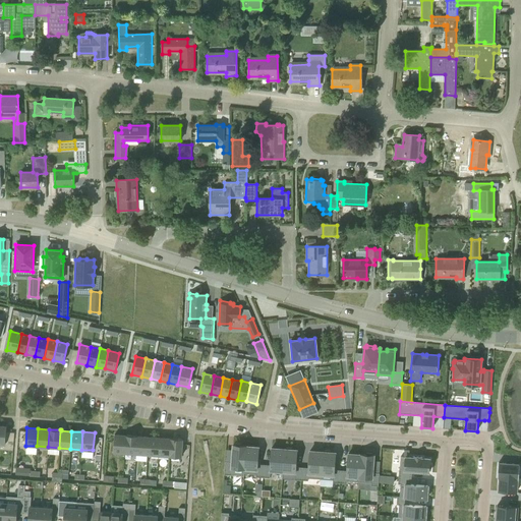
[(125,453),(126,435),(125,435),(125,436),(114,435),(113,452),(125,453)]
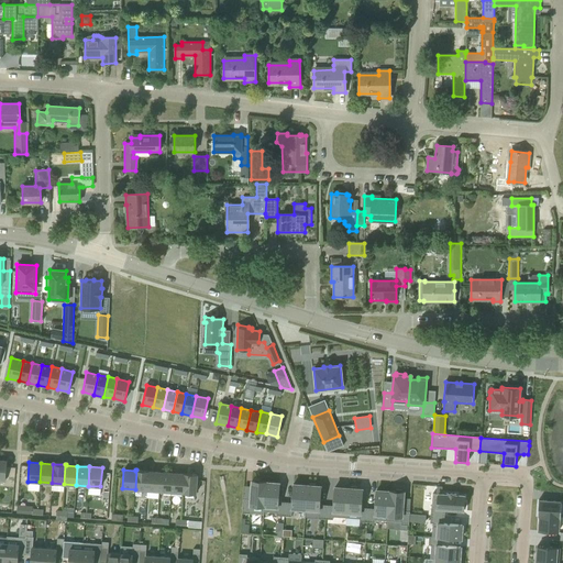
[(147,490),(148,471),(136,470),(135,489),(147,490)]
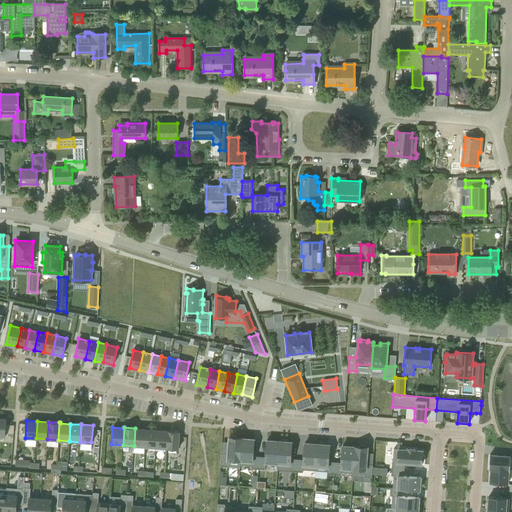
[(145,446),(146,429),(135,428),(134,446),(145,446)]
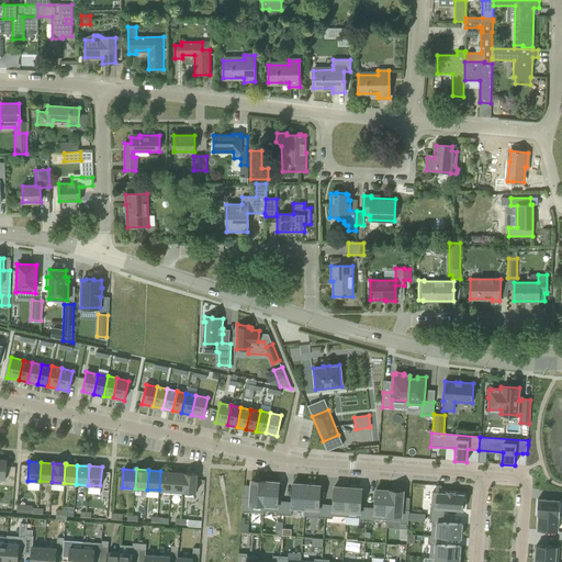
[(171,491),(172,472),(160,471),(159,490),(171,491)]
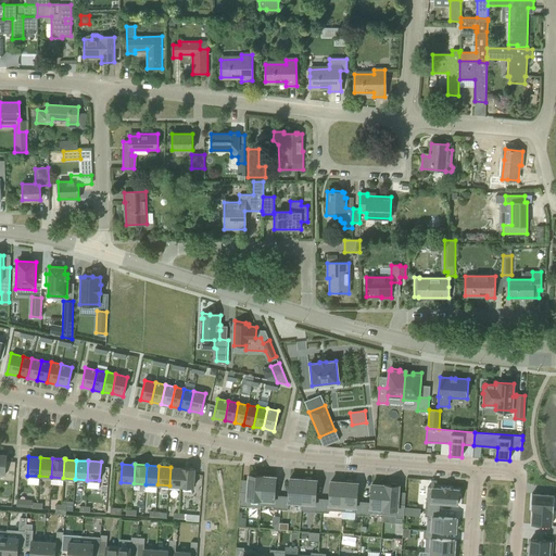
[(180,487),(182,467),(181,467),(181,468),(171,467),(169,485),(180,487)]
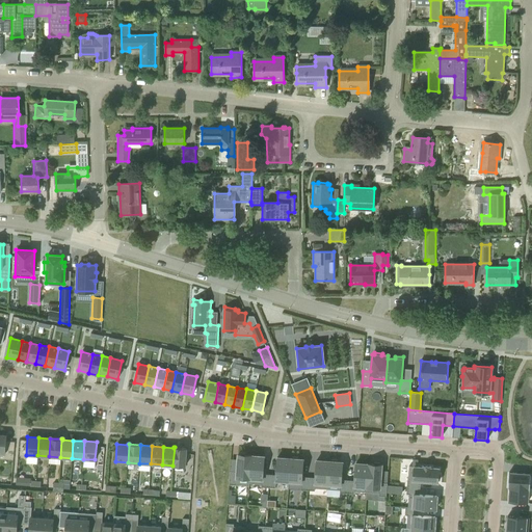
[(185,467),(186,448),(175,447),(173,466),(185,467)]
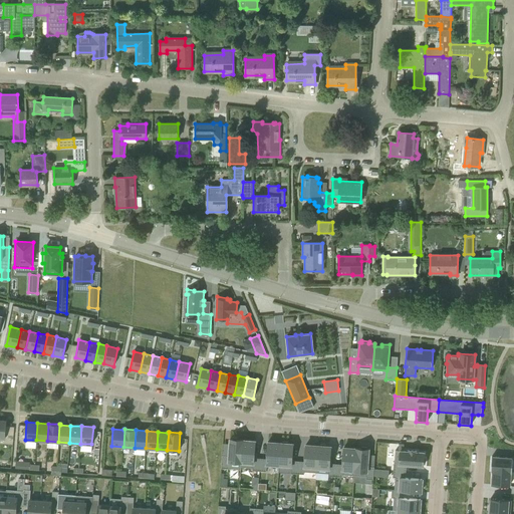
[(222,456),(221,468),(228,469),(240,470),(242,440),(237,440),(237,438),(232,438),(232,439),(230,439),(229,456),(222,456)]
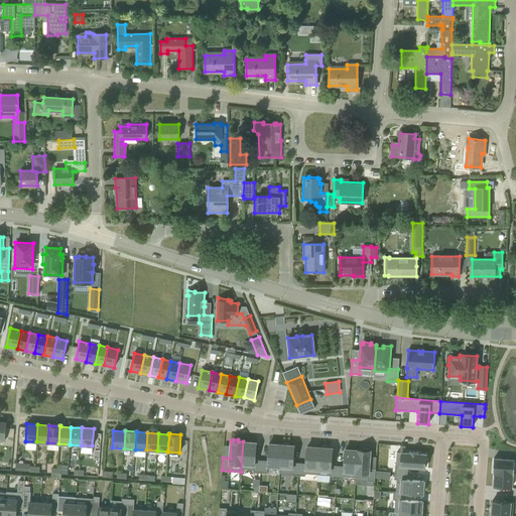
[(243,441),(241,472),(242,472),(242,469),(253,470),(253,473),(260,473),(261,460),(255,460),(256,442),(244,441),(243,441)]
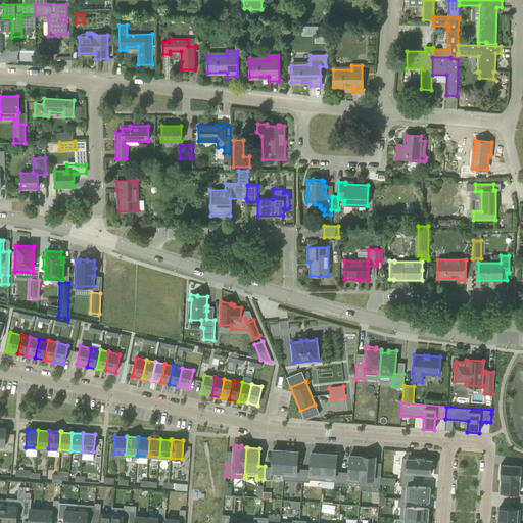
[(265,466),(264,479),(271,480),(271,475),(283,476),(285,450),(273,449),(271,467),(265,466)]
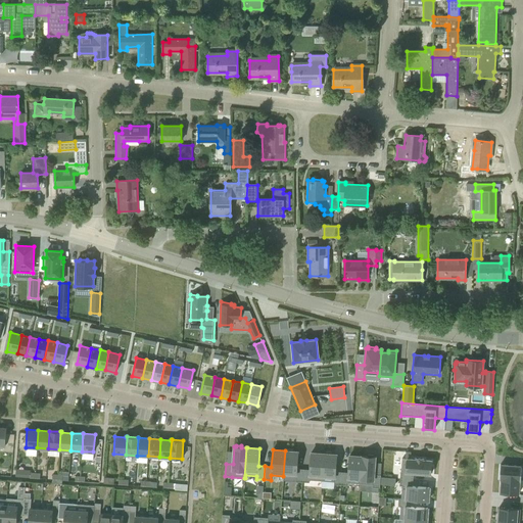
[(285,450),(283,476),(284,476),(284,473),(296,474),(295,481),(302,482),(303,469),(296,469),(298,452),(292,452),(293,449),(287,449),(287,450),(285,450)]
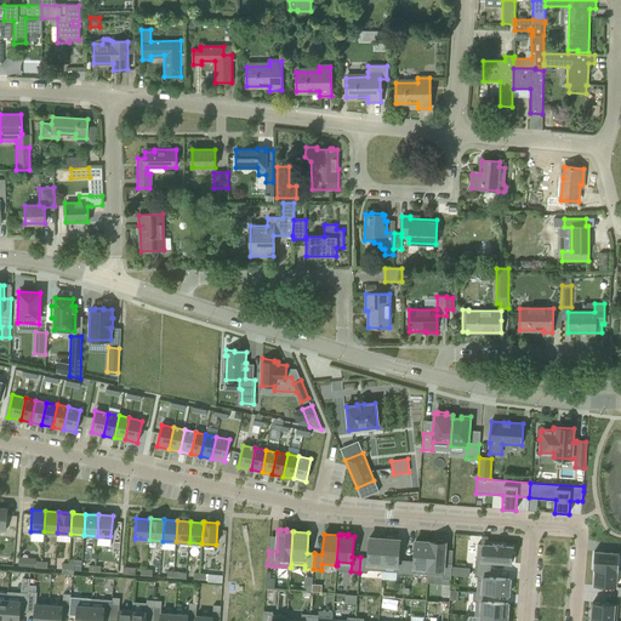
[(476,559),(474,568),(490,569),(491,562),(511,563),(511,560),(513,560),(513,554),(512,554),(512,547),(503,546),(503,545),(491,545),(491,546),(488,545),(488,536),(482,536),(482,545),(477,545),(476,559)]
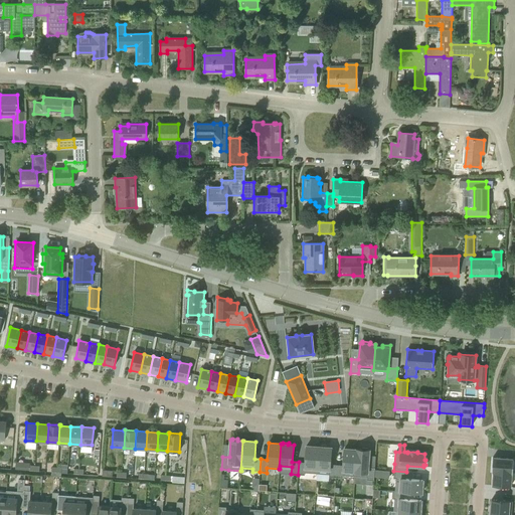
[(299,462),(298,475),(304,475),(305,473),(317,474),(319,447),(306,446),(305,463),(299,462)]
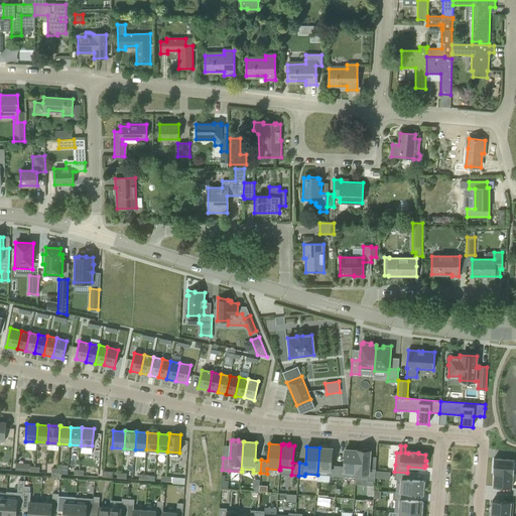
[(319,447),(317,475),(330,476),(330,478),(337,479),(337,466),(331,466),(332,448),(327,447),(327,446),(321,446),(321,447),(319,447)]
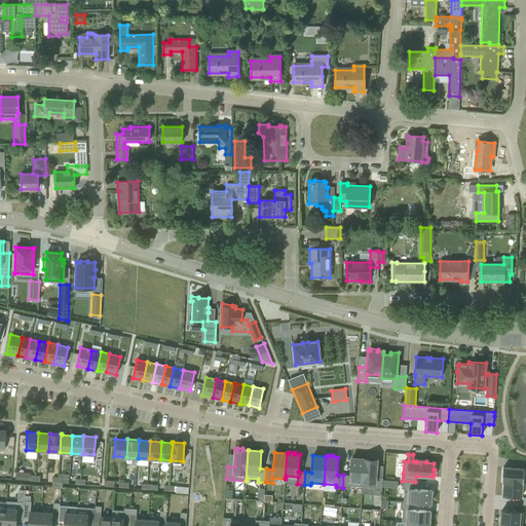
[(365,458),(363,487),(375,487),(375,490),(382,490),(382,487),(382,480),(383,478),(376,477),(377,459),(375,459),(375,458),(370,457),(370,459),(365,458)]
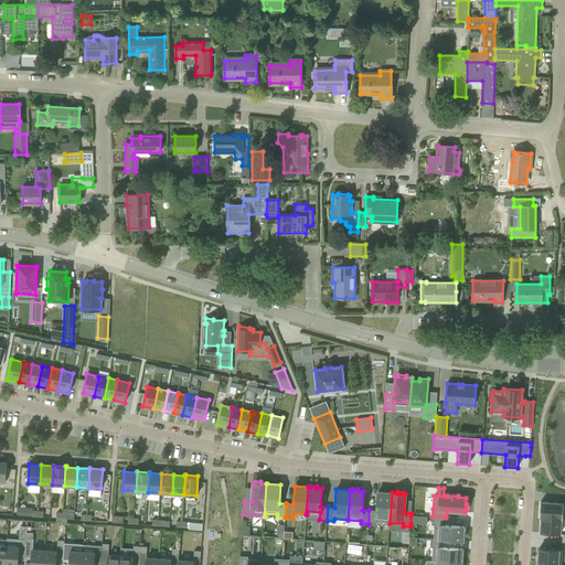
[(369,510),(369,524),(375,524),(376,522),(390,523),(392,492),(391,492),(391,493),(377,492),(376,510),(369,510)]
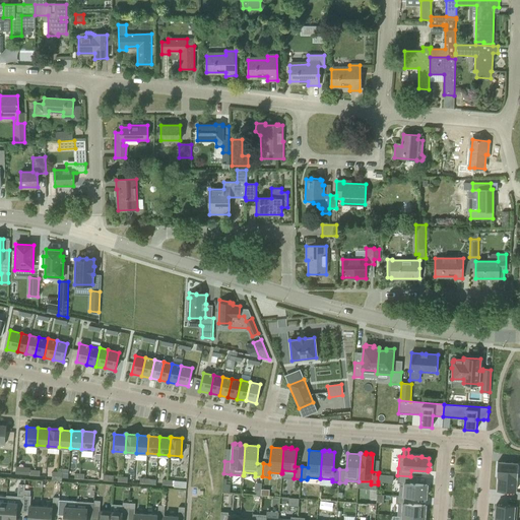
[(497,471),(497,476),(498,476),(516,478),(517,478),(518,463),(498,462),(497,466),(497,467),(497,470),(497,471)]
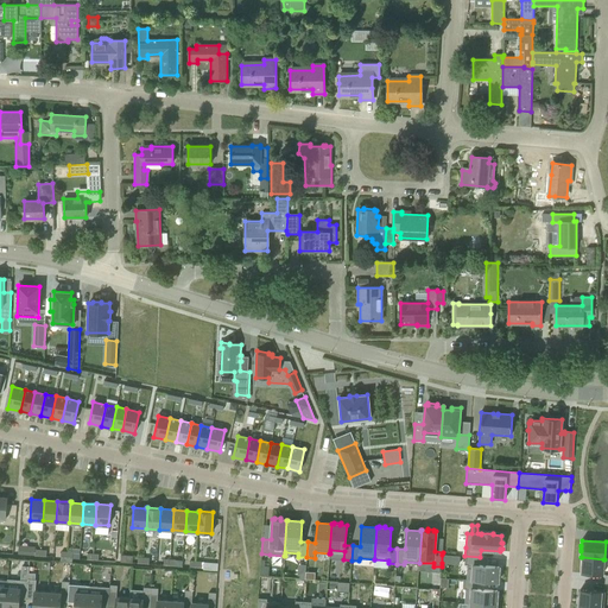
[(18,545),(18,555),(35,556),(35,550),(36,548),(18,545)]
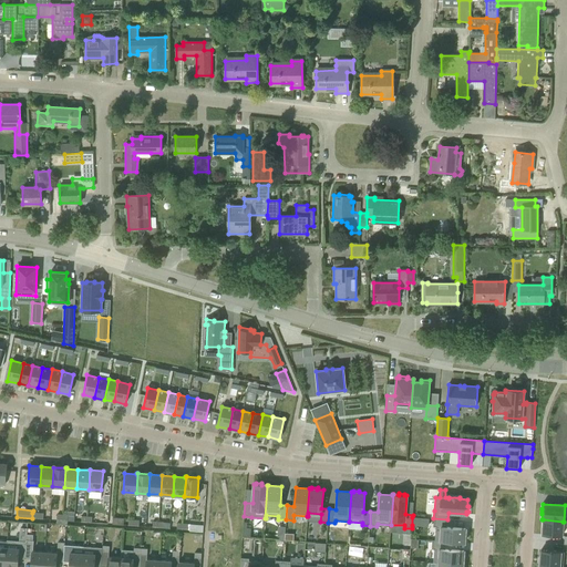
[(412,517),(412,525),(429,526),(429,518),(412,517)]
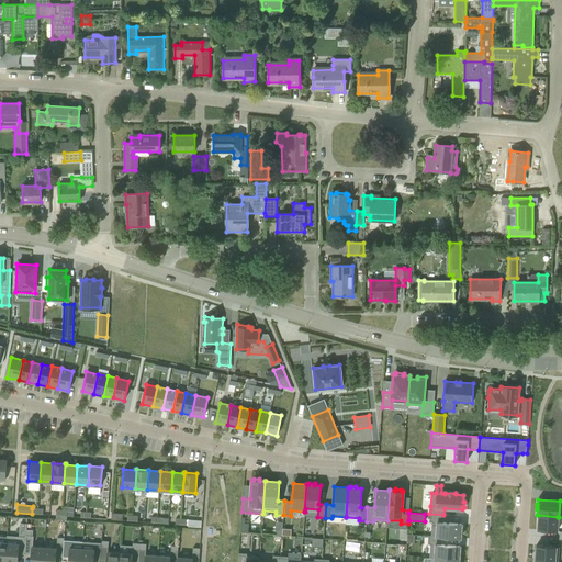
[(429,514),(429,521),(431,523),(430,536),(442,537),(460,538),(461,524),(444,523),(444,515),(429,514)]
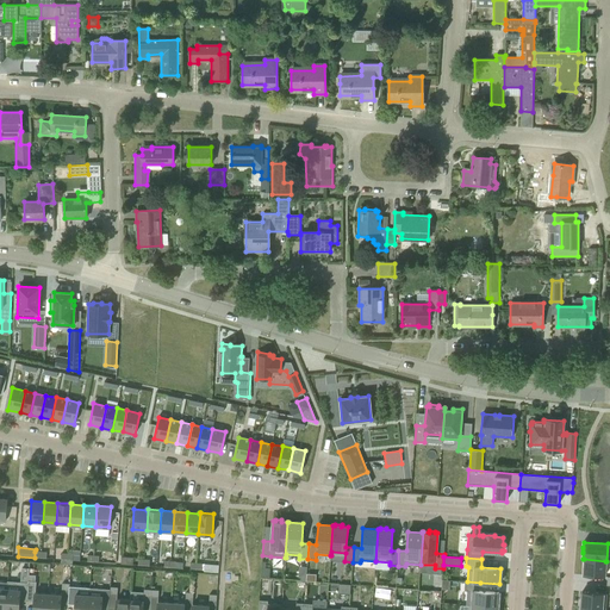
[(584,559),(583,576),(604,577),(605,561),(584,559)]
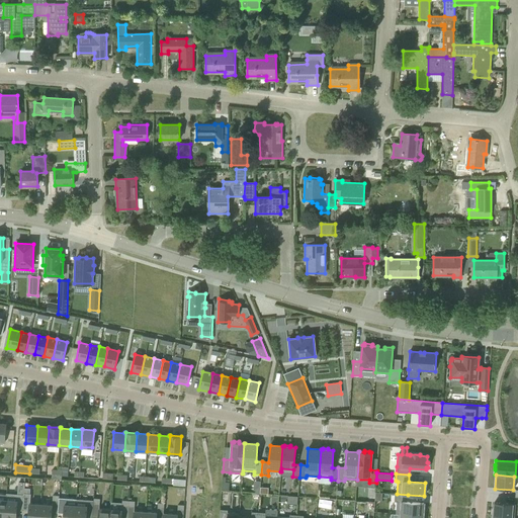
[(395,494),(394,501),(397,502),(396,514),(423,516),(423,514),(425,514),(425,508),(423,508),(424,503),(407,502),(408,495),(397,494),(395,494)]
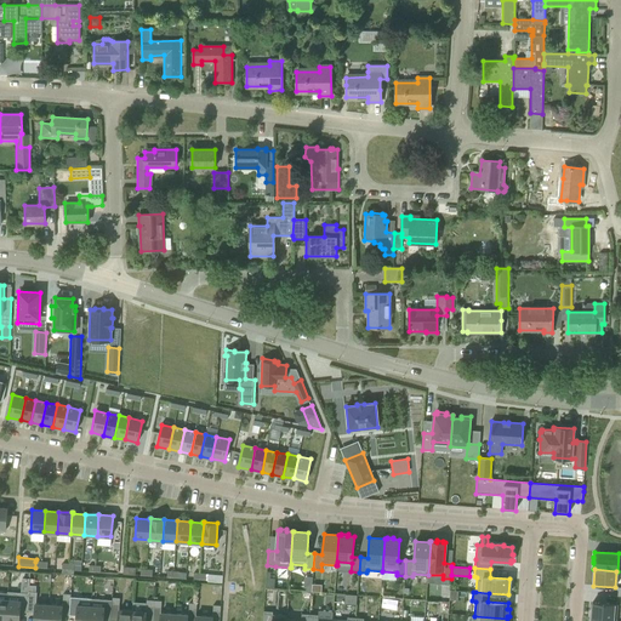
[(7,599),(5,620),(18,620),(20,611),(21,600),(7,599)]
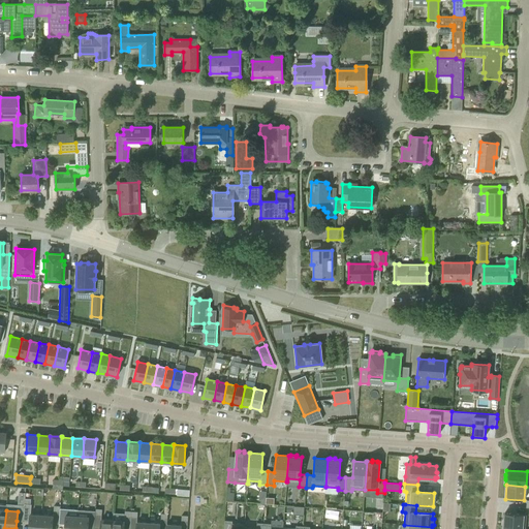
[(78,516),(75,528),(88,528),(94,528),(94,527),(95,514),(95,511),(78,510),(78,516)]
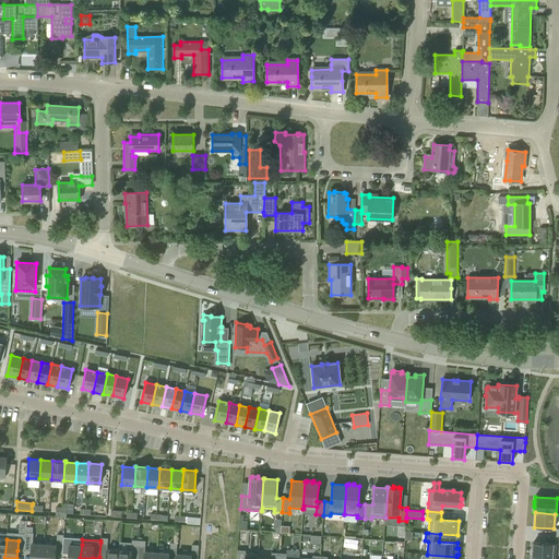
[(139,546),(137,558),(143,558),(144,551),(145,542),(139,540),(139,546)]
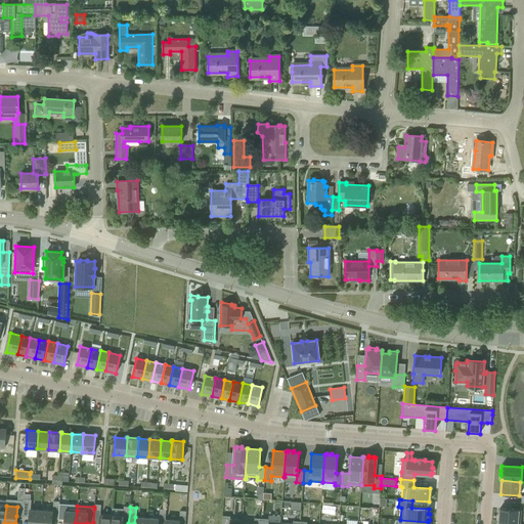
[(497,514),(497,522),(518,523),(520,523),(521,510),(499,509),(499,514),(497,514)]
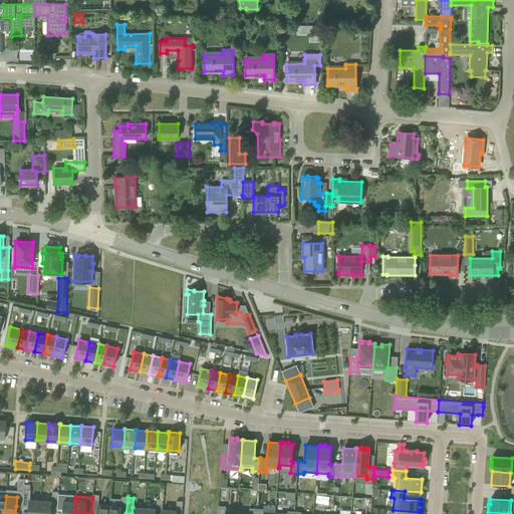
[(28,507),(27,513),(39,513),(40,500),(29,500),(28,507)]
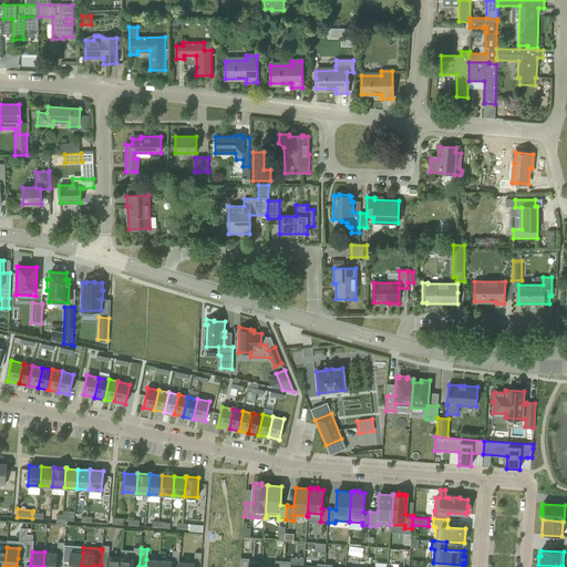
[(44,552),(43,566),(55,566),(57,557),(57,553),(44,552)]
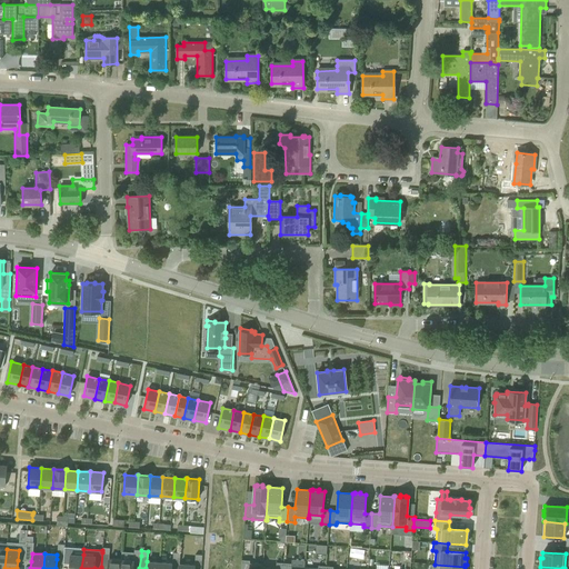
[(70,555),(69,568),(81,568),(83,555),(70,555)]
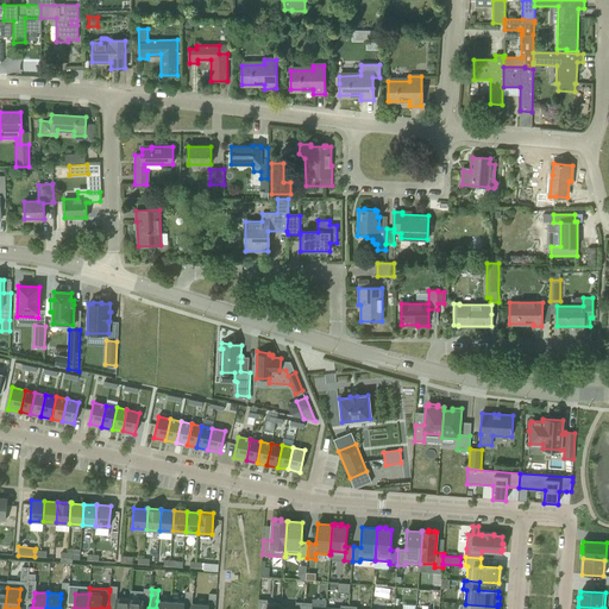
[(539,596),(538,608),(553,608),(554,597),(539,596)]
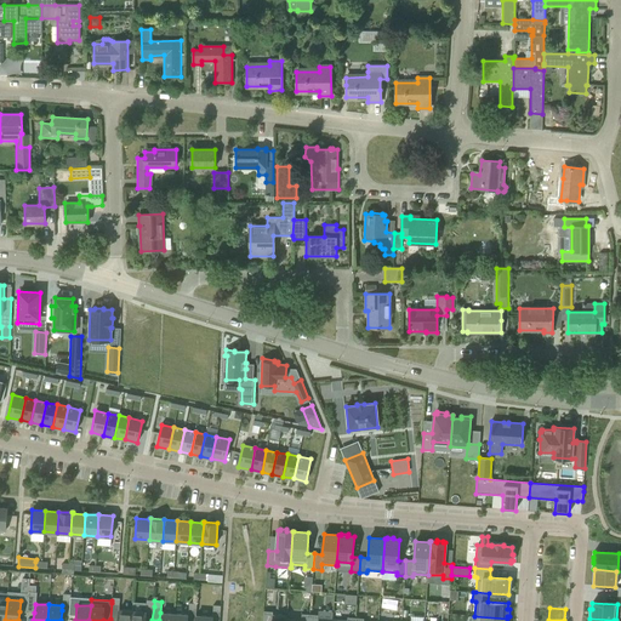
[(131,620),(132,610),(119,610),(118,620),(131,620)]
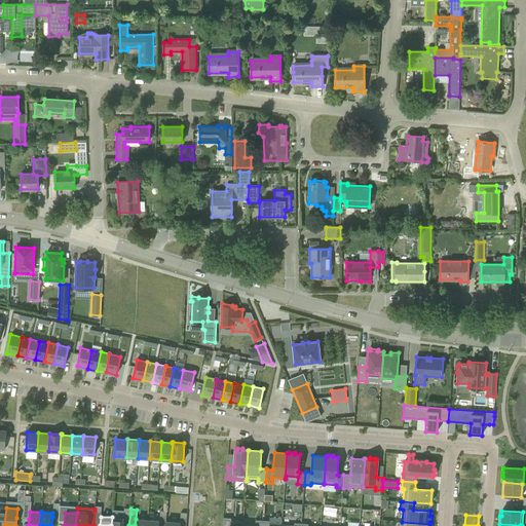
[(122,525),(123,518),(112,517),(111,525),(122,525)]
